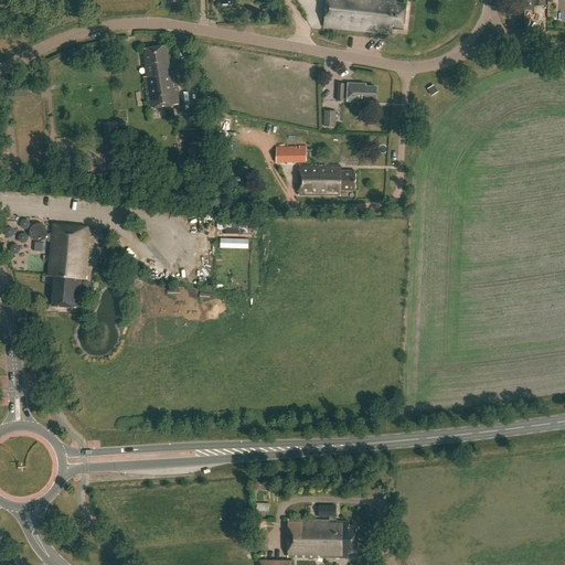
[(329,0),(326,27),(393,34),(393,30),(404,31),(407,7),(396,4),(396,2),(385,1),(384,0),(329,0)]
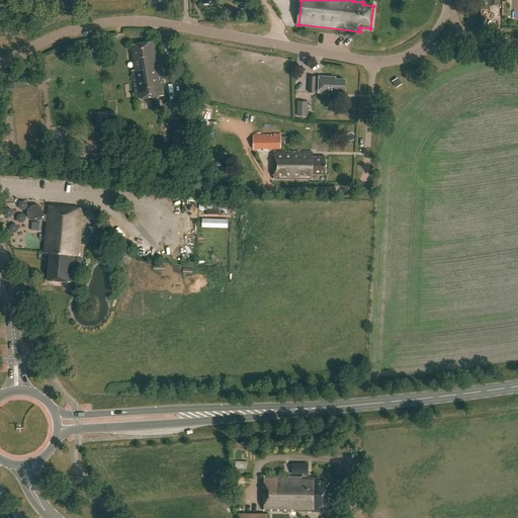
[(156,67),(152,41),(131,46),(135,71),(132,72),(137,101),(164,96),(159,67),(156,67)]
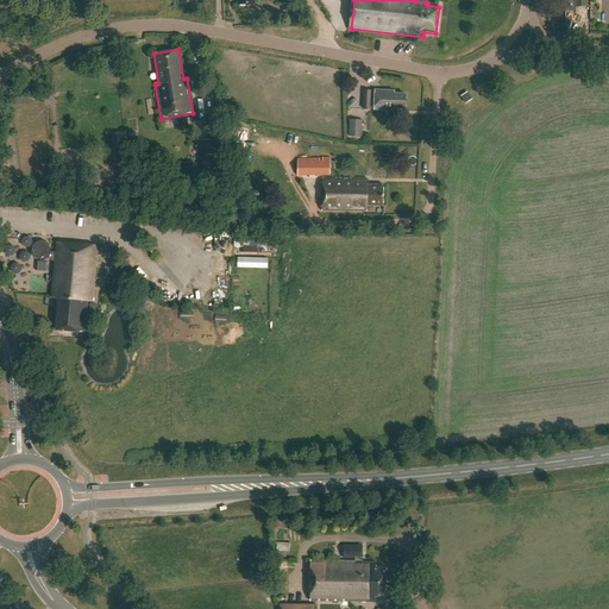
[(405,108),(405,94),(394,94),(394,92),(375,90),(375,92),(371,92),(371,90),(364,90),(363,108),(370,110),(370,108),(374,108),(374,110),(394,111),(394,107),(405,108)]
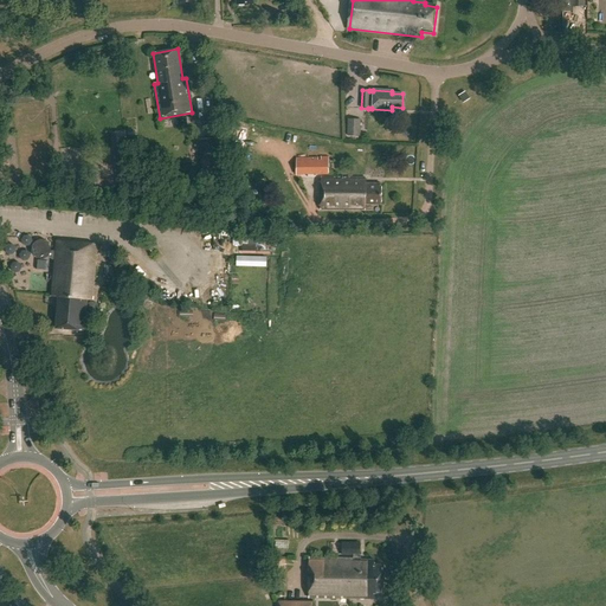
[(348,120),(347,136),(360,136),(361,120),(348,120)]
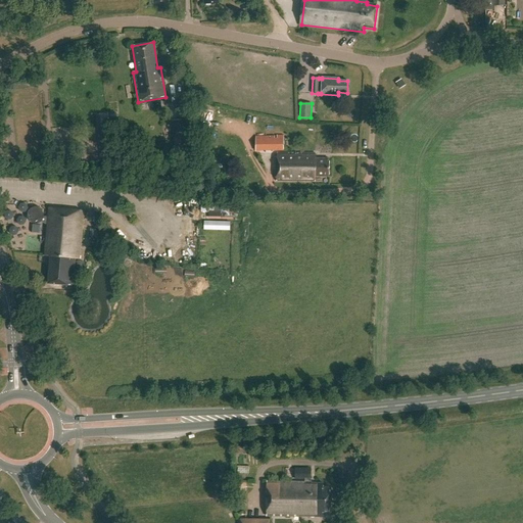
[(172,121),(173,138),(187,137),(186,120),(172,121)]
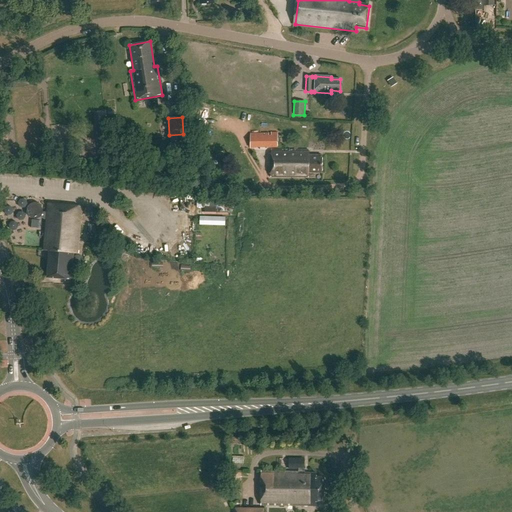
[(271,136),(269,136),(269,132),(251,132),(251,147),(277,147),(278,133),(271,133),(271,136)]
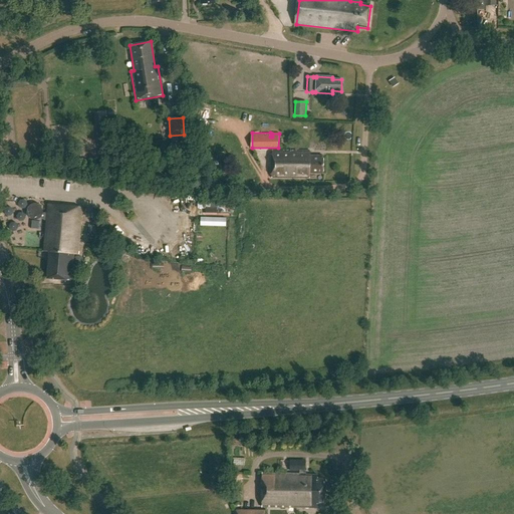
[(310,151),(272,150),(271,178),(309,179),(309,173),(323,174),(324,156),(310,155),(310,151)]
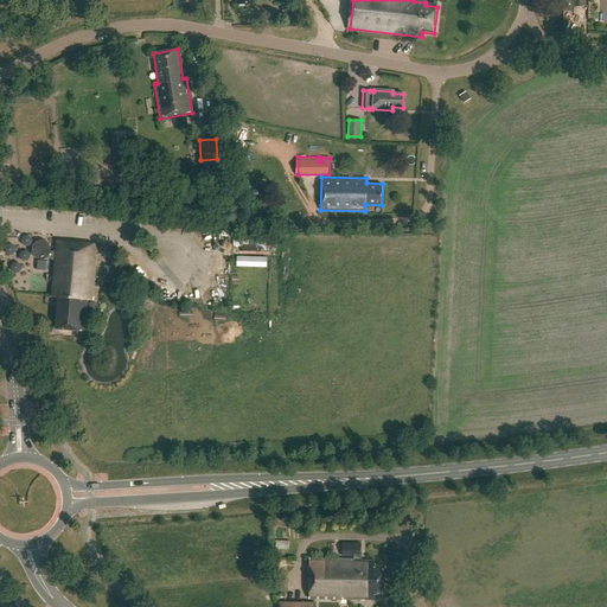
[(223,251),(234,253),(234,228),(223,228),(223,251)]
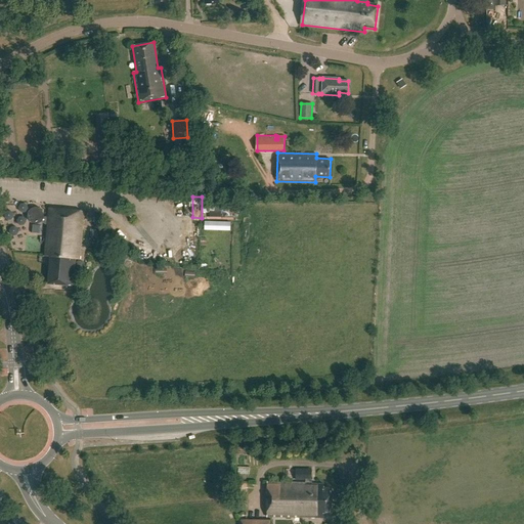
[(31,213),(29,218),(30,223),(31,226),(33,227),(39,228),(41,226),(43,224),(43,221),(47,222),(44,257),(52,258),(49,284),(73,287),(75,259),(79,260),(83,212),(49,209),(48,218),(44,217),(43,214),(42,212),(40,210),(35,210),(32,211),(31,213)]
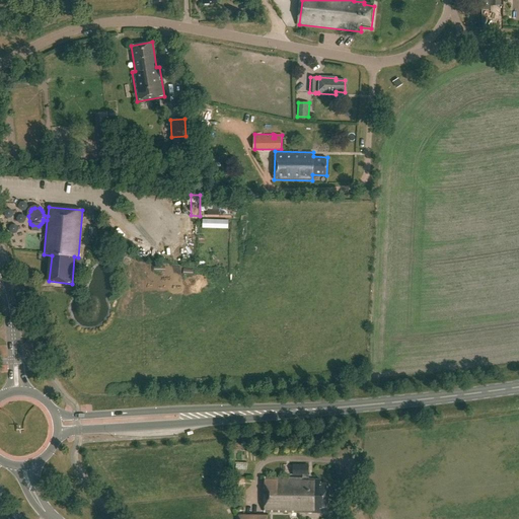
[(203,220),(202,228),(228,229),(228,220),(203,220)]
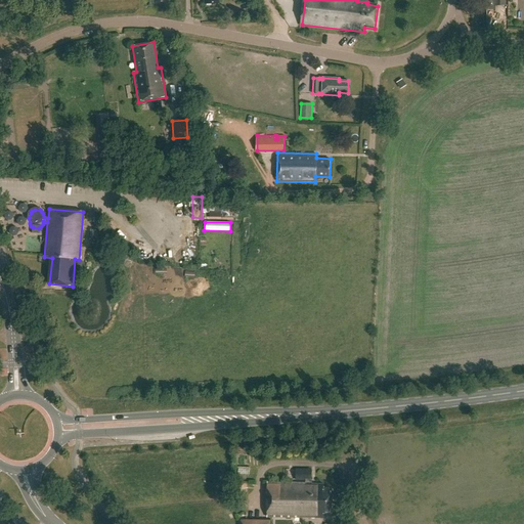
[(311,469),(297,469),(296,482),(267,481),(266,516),(323,518),(323,513),(331,514),(331,488),(323,488),(323,484),(312,484),(312,480),(311,480),(311,469)]
